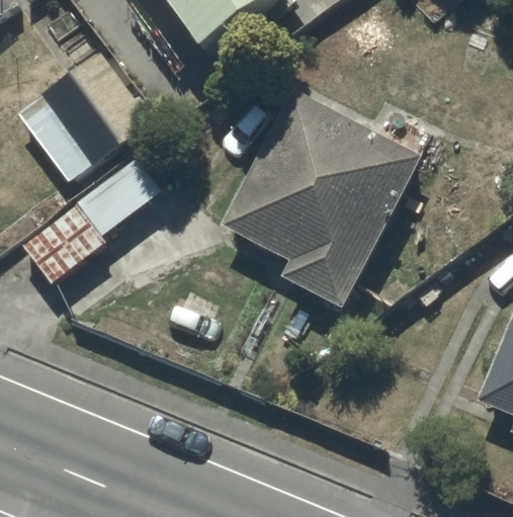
[(0,11),(10,4),(7,0),(0,0),(0,11)]
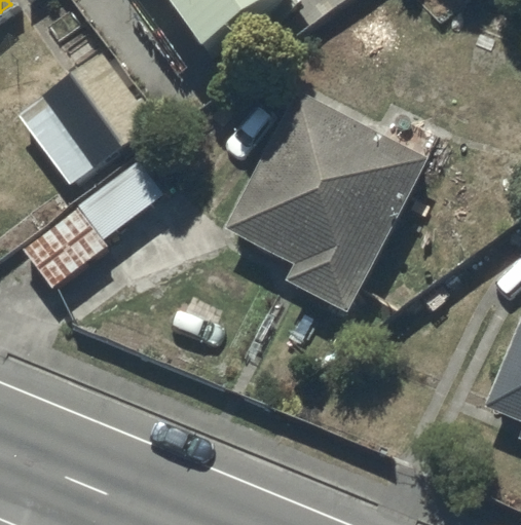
[(174,0),(207,44),(265,0),(174,0)]
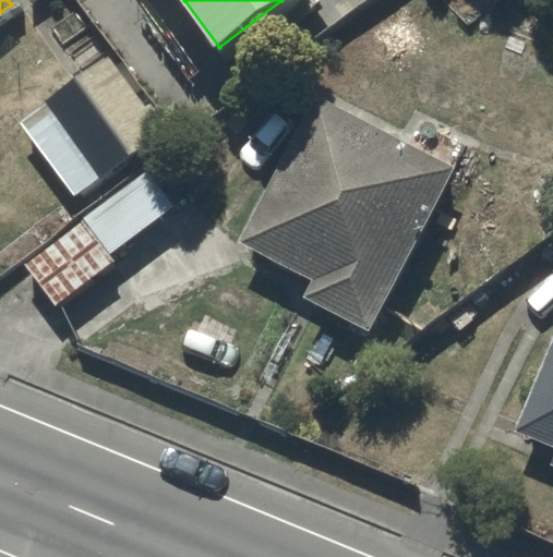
[(108,57),(19,122),(73,196),(163,130),(108,57)]
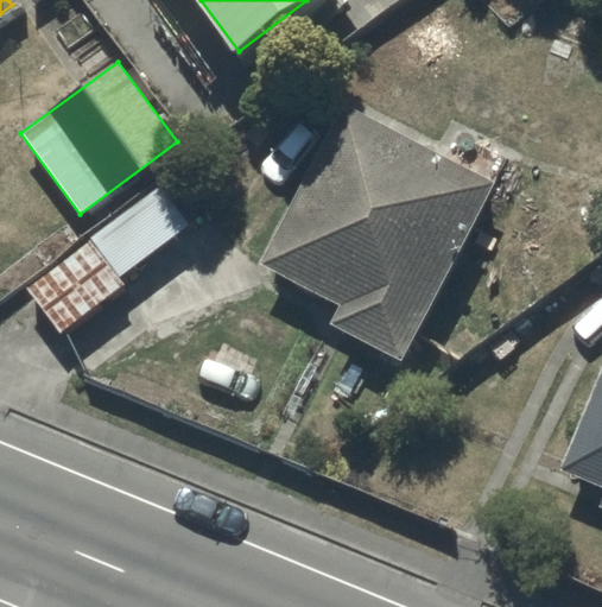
[(338,108),(259,264),(341,307),(331,324),(401,361),(492,189),(338,108)]
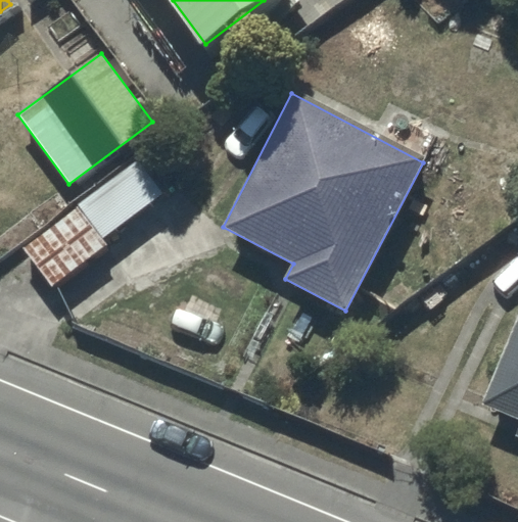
[(517,168),(504,178),(517,198),(517,168)]
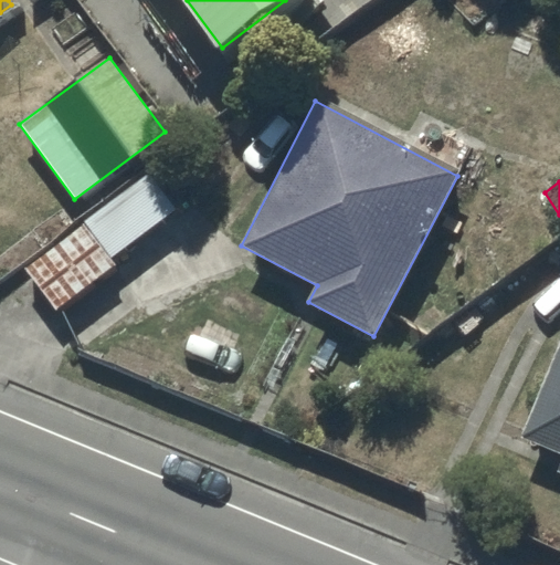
[(559,341),(520,439),(559,454),(559,462),(556,474),(559,475),(559,341)]
